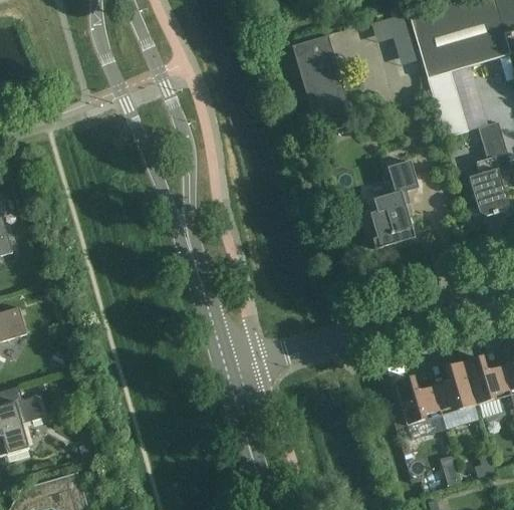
[(467,130),(450,70),(510,52),(504,32),(503,32),(493,0),(441,0),(407,10),(444,137),(467,130)]
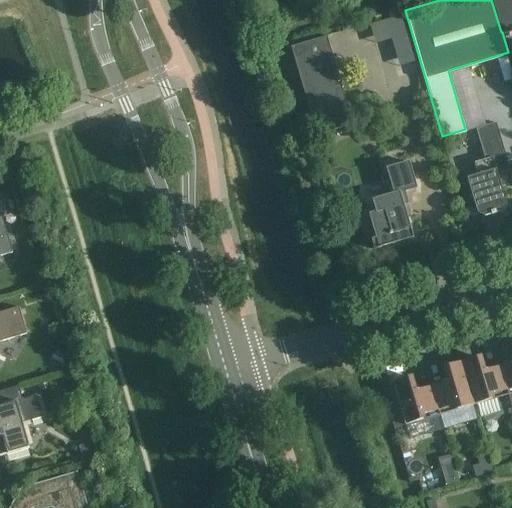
[(491,0),(501,32),(502,32),(511,29),(511,0),(491,0)]
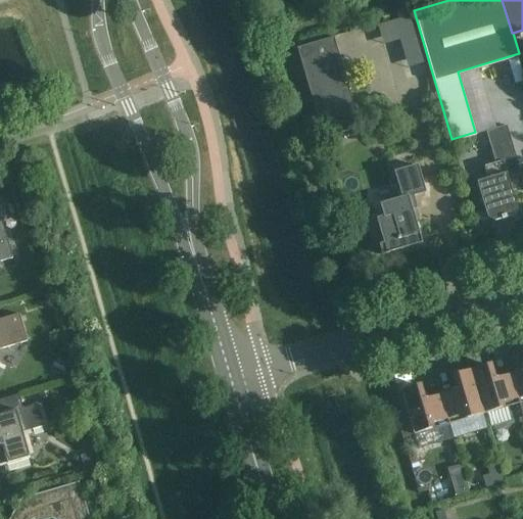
[(360,124),(333,34),(296,45),(323,135),(360,124)]
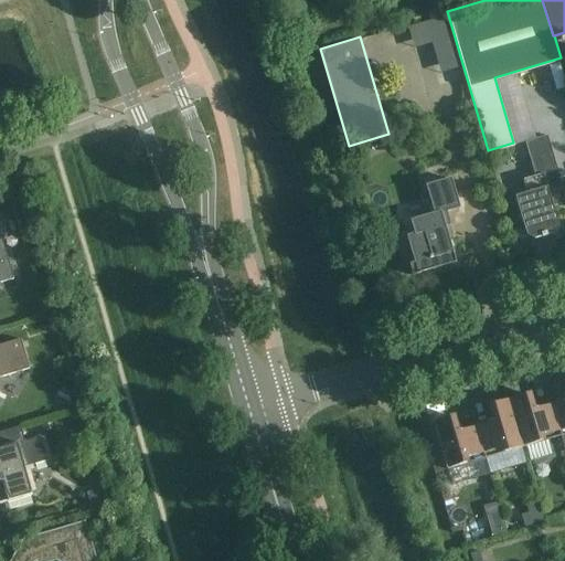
[(562,182),(546,133),(524,139),(534,172),(522,176),(526,190),(514,193),(526,232),(533,236),(554,231),(558,223),(548,192),(557,190),(562,182)]
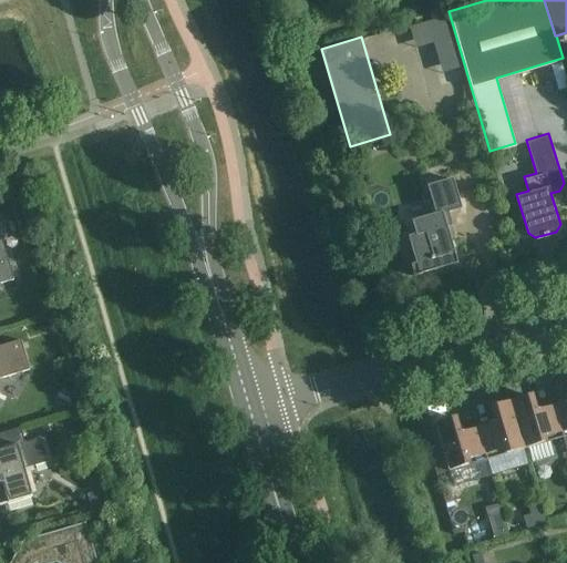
[(411,263),(414,273),(456,260),(446,225),(451,223),(447,210),(461,206),(452,176),(444,178),(442,170),(425,175),(428,184),(435,212),(412,218),(415,232),(409,235),(416,262),(411,263)]
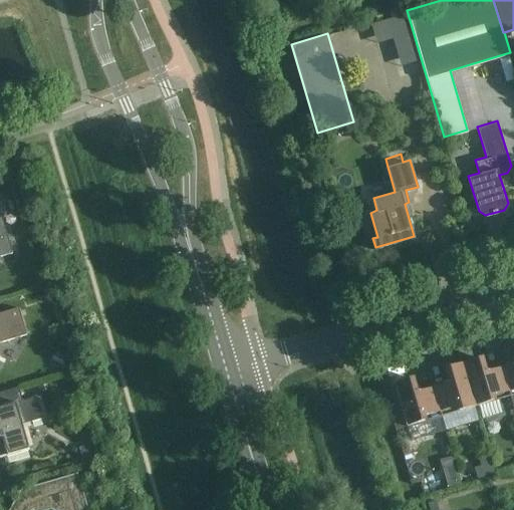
[(0,253),(12,251),(1,215),(0,215),(0,253)]
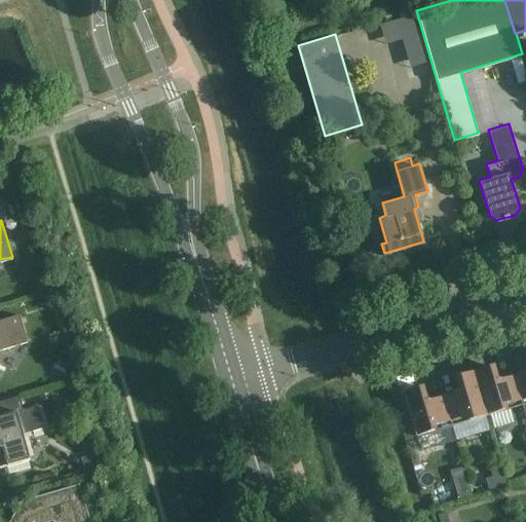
[(0,347),(27,340),(19,312),(0,318),(0,347)]
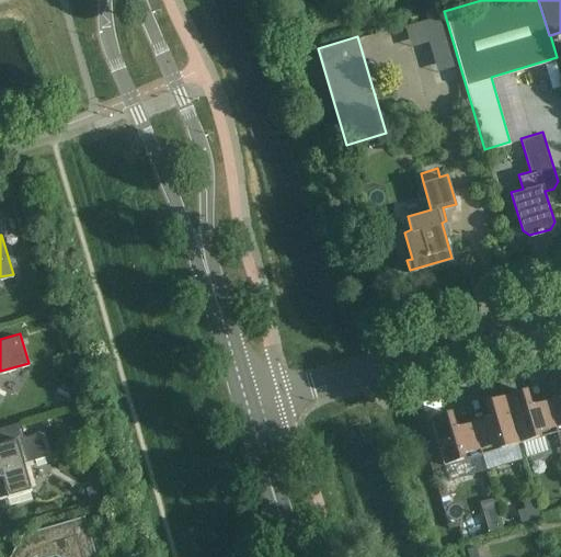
[(560,394),(547,398),(557,430),(560,444),(560,377),(560,379),(560,394)]
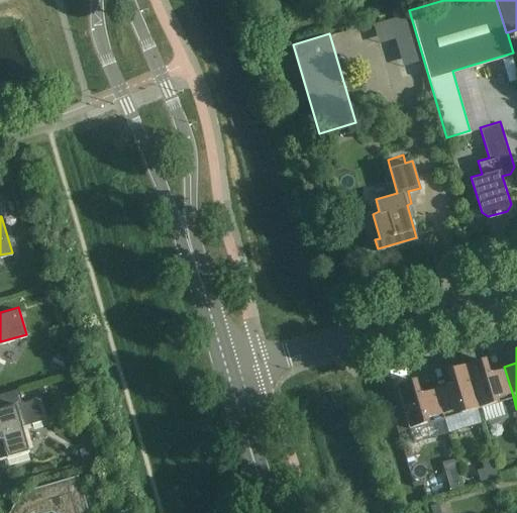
[(484,357),(466,363),(479,406),(513,396),(504,367),(488,371),(484,357)]
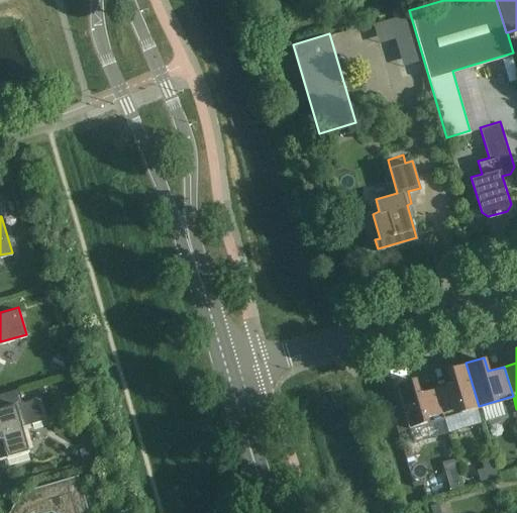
[(450,382),(435,387),(443,416),(479,406),(466,363),(446,369),(450,382)]
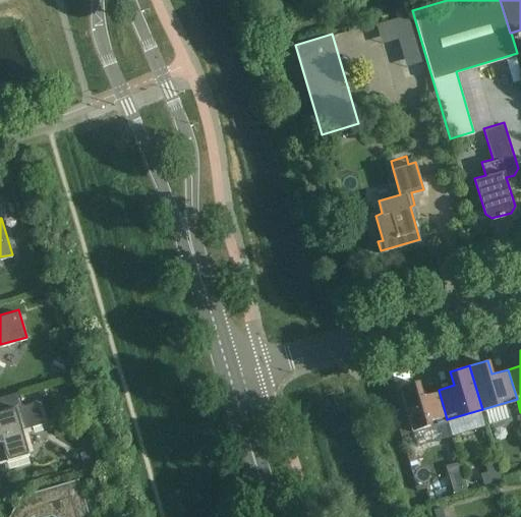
[(447,419),(439,390),(422,395),(417,381),(398,387),(411,431),(447,419)]
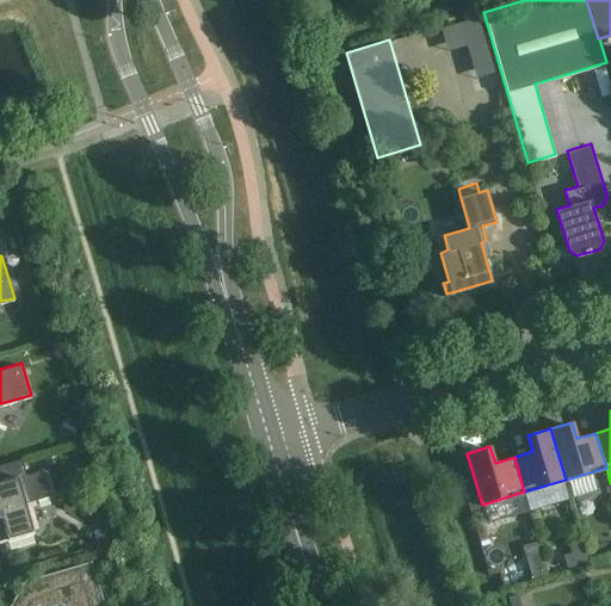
[(0,540),(35,531),(25,500),(48,493),(41,470),(26,475),(22,457),(0,463),(0,540)]
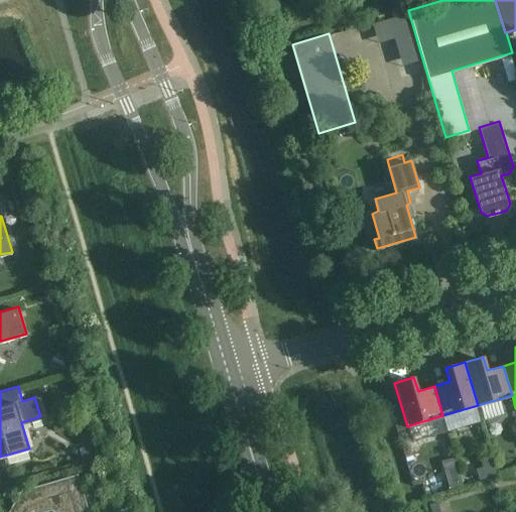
[(481,464),(485,476),(497,472),(493,460),(481,464)]
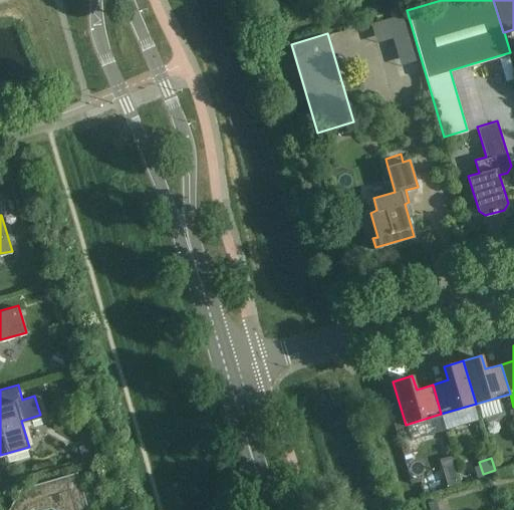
[(456,468),(443,472),(447,484),(459,480),(456,468)]
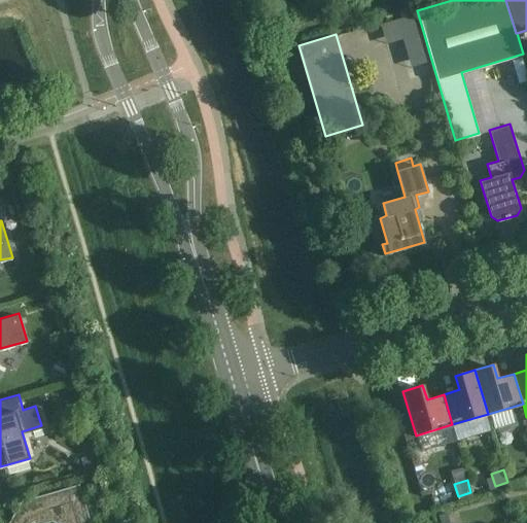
[(29,522),(51,517),(64,522),(86,522),(76,486),(22,502),(10,522),(29,522)]
